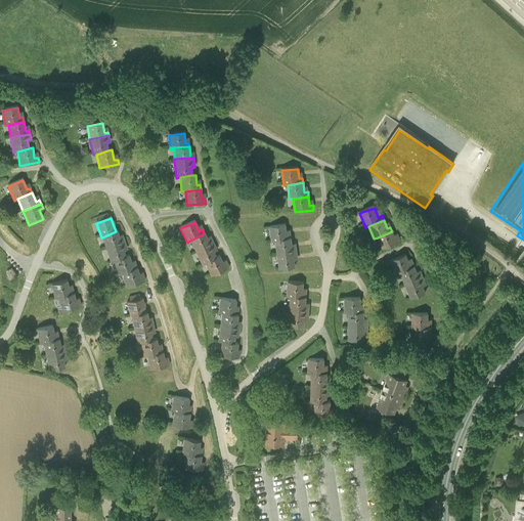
[(272,244),(275,243),(291,241),(291,235),(287,236),(286,226),(270,228),(272,244)]
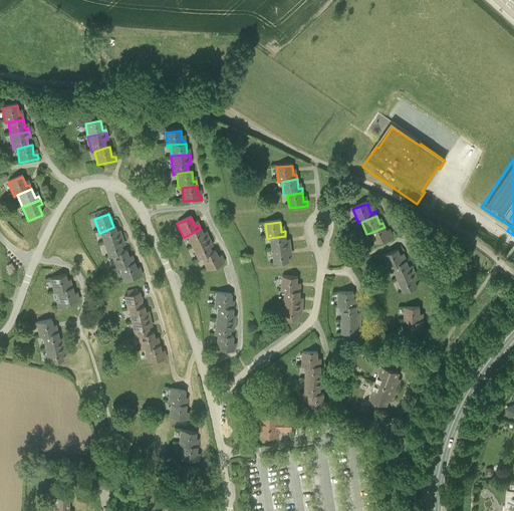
[(100,233),(104,245),(122,239),(121,235),(117,236),(114,227),(113,227),(100,233)]
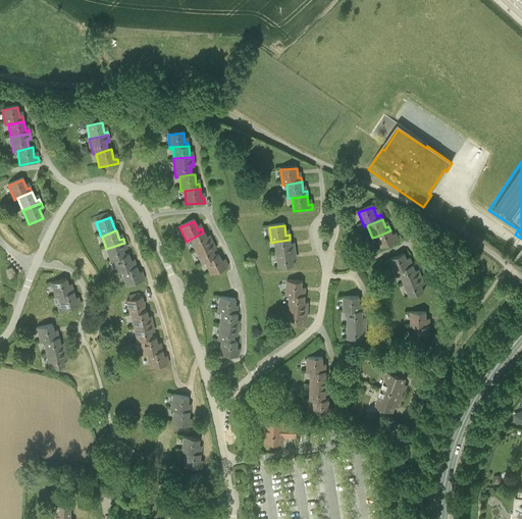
[(381,250),(399,242),(398,238),(394,239),(390,230),(376,237),(381,250)]
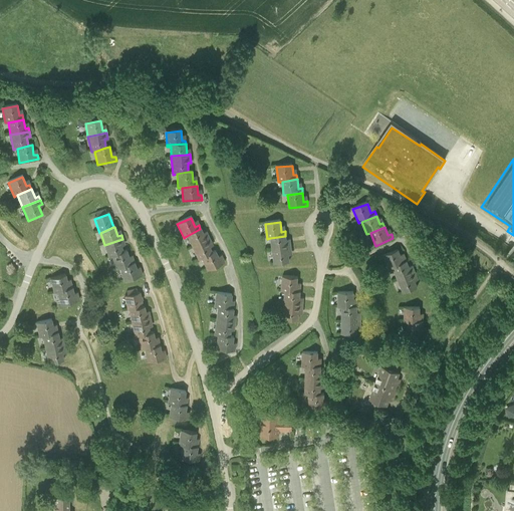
[(192,248),(209,239),(208,236),(205,238),(200,229),(187,236),(192,248)]
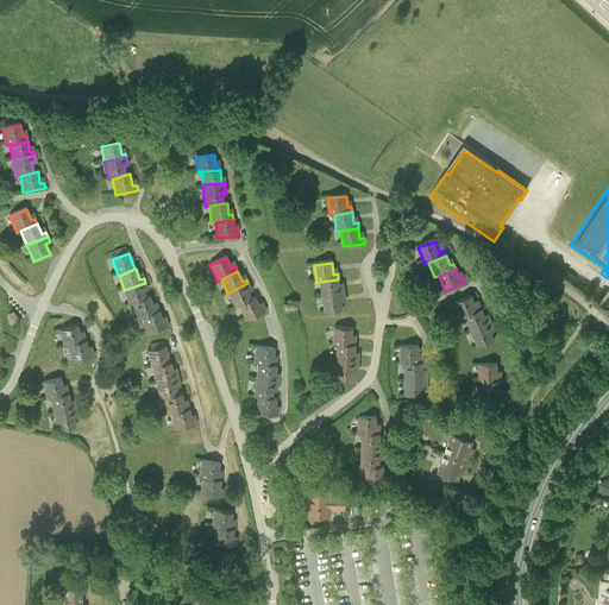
[(320,282),(322,297),(345,295),(344,289),(340,290),(338,279),(320,282)]
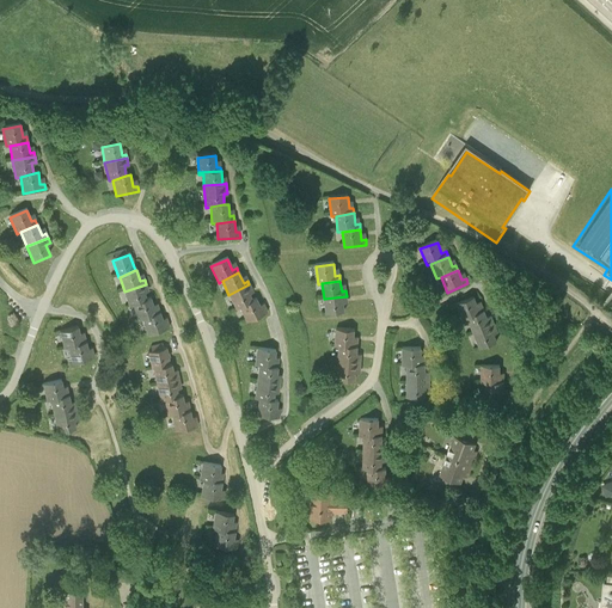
[(134,307),(147,301),(144,290),(147,289),(146,284),(124,292),(129,308),(134,307)]
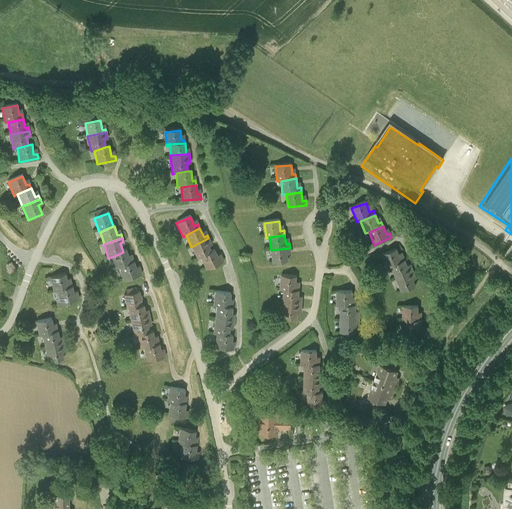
[(210,243),(208,238),(191,247),(198,260),(201,259),(211,253),(207,245),(210,243)]
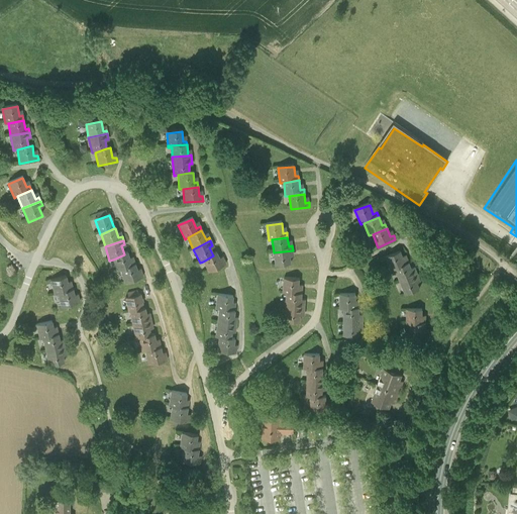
[(290,254),(294,254),(293,250),(274,252),(276,267),(291,265),(290,254)]
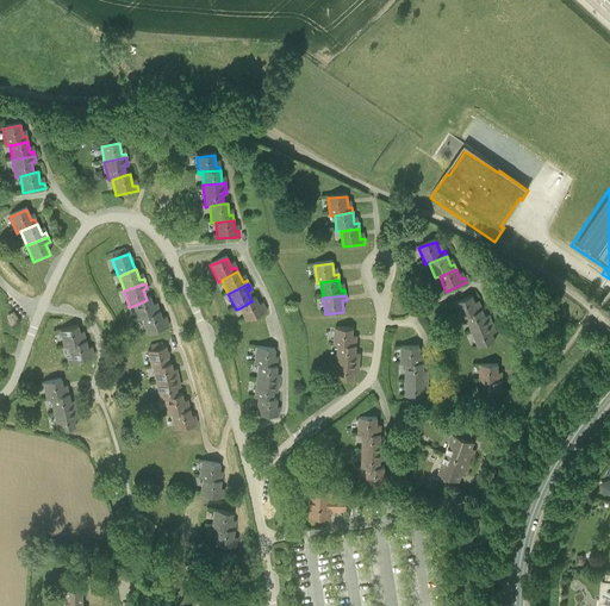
[(462,320),(466,319),(483,312),(480,307),(477,308),(472,298),(455,305),(462,320)]
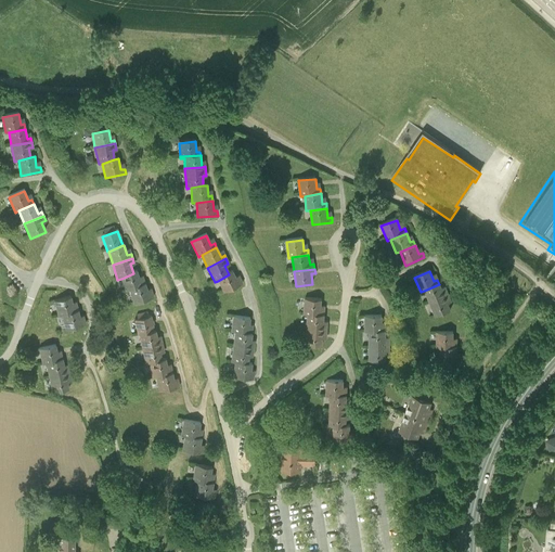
[(126,293),(129,292),(145,286),(143,281),(140,282),(137,272),(133,273),(121,279),(126,293)]
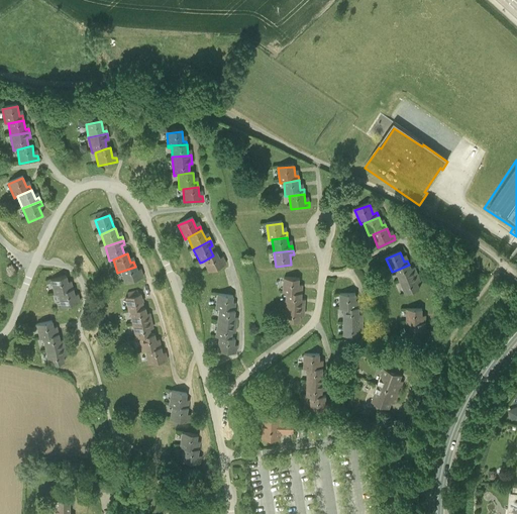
[(216,253),(213,255),(203,262),(209,274),(226,266),(224,262),(220,263),(216,253)]
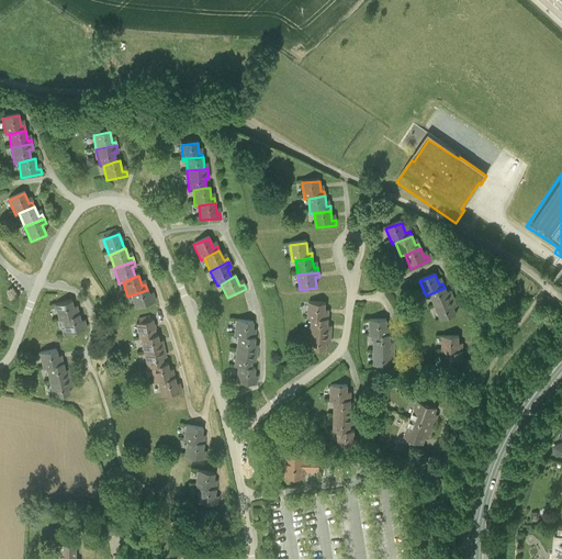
[(429,294),(435,308),(454,300),(452,295),(449,297),(445,288),(429,294)]
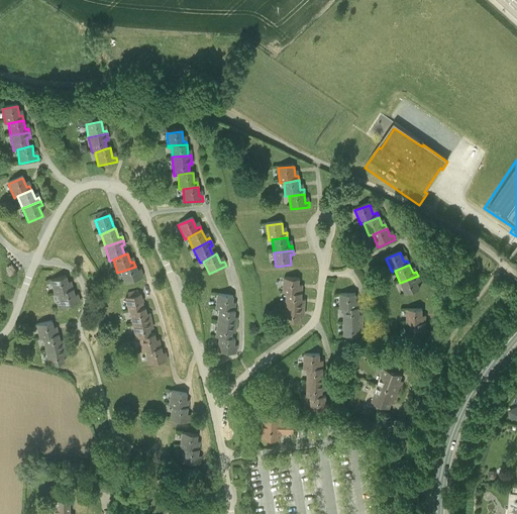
[(135,267),(120,272),(125,285),(143,279),(141,274),(138,275),(135,267)]
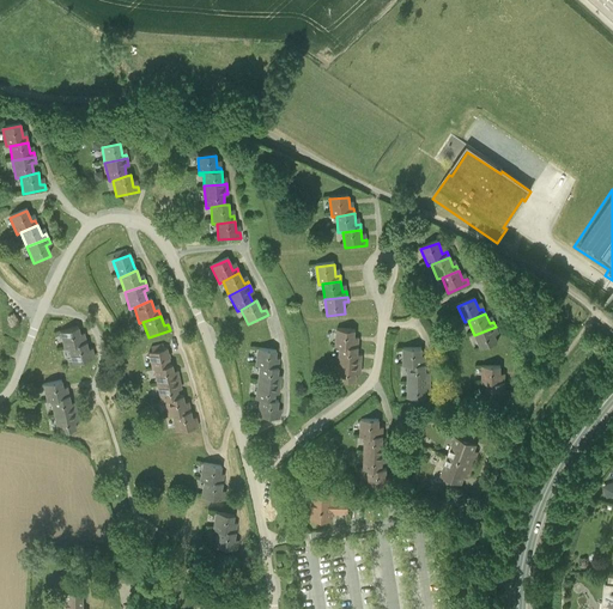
[(493,333),(497,332),(496,327),(474,335),(480,351),(498,345),(493,333)]
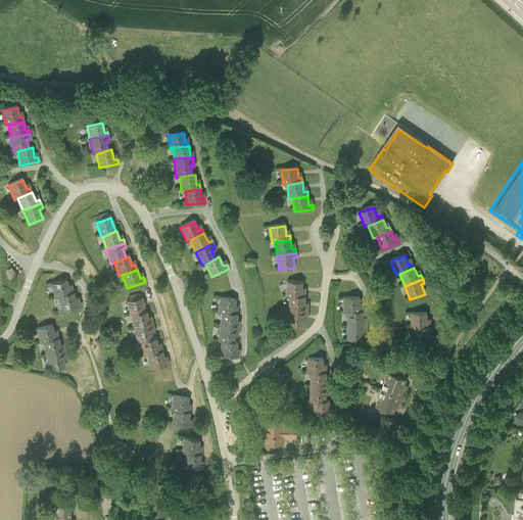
[(58,298),(74,295),(73,290),(69,291),(66,281),(51,285),(55,299),(58,298)]
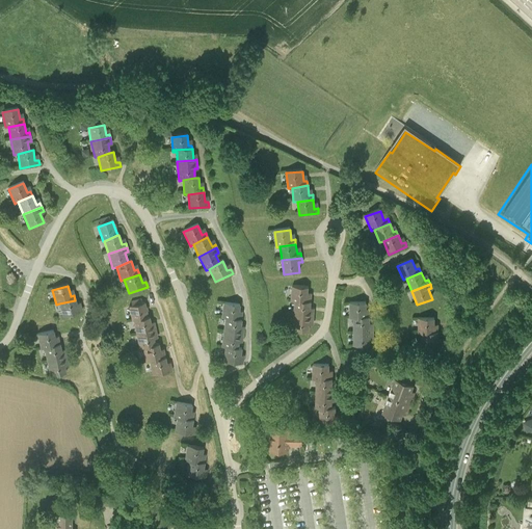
[(291,302),(295,303),(311,305),(311,299),(308,299),(308,289),(292,288),(291,302)]
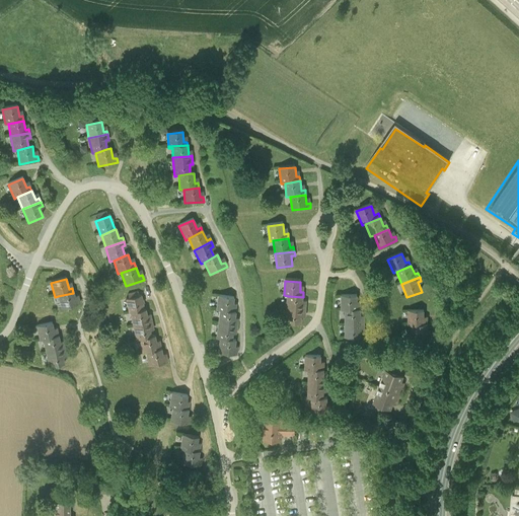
[(62,309),(80,305),(79,300),(75,301),(73,293),(58,296),(62,309)]
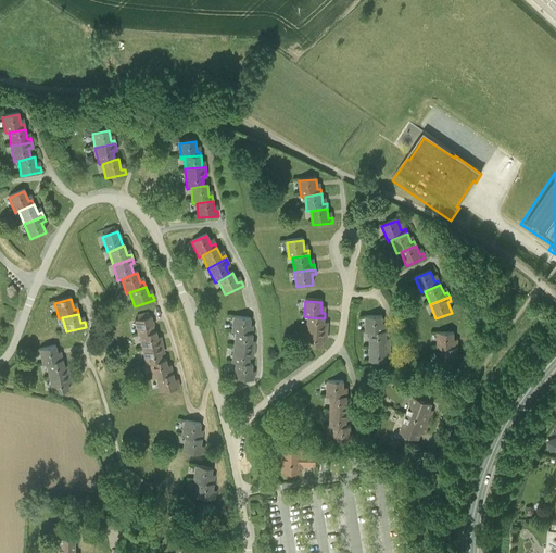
[(138,338),(140,337),(154,334),(151,318),(149,318),(148,315),(137,317),(138,322),(135,322),(138,338)]
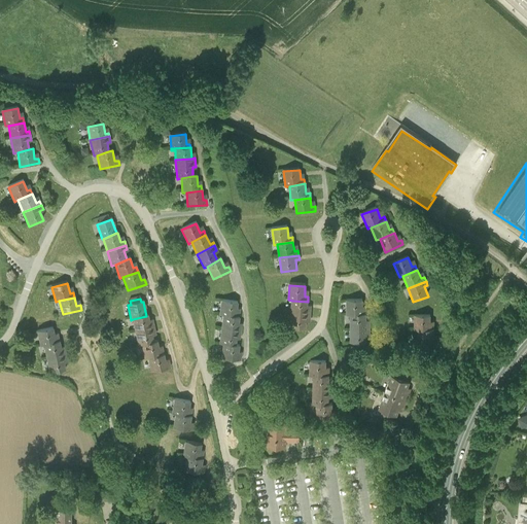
[(292,301),(291,314),(311,315),(311,311),(308,311),(308,302),(292,301)]
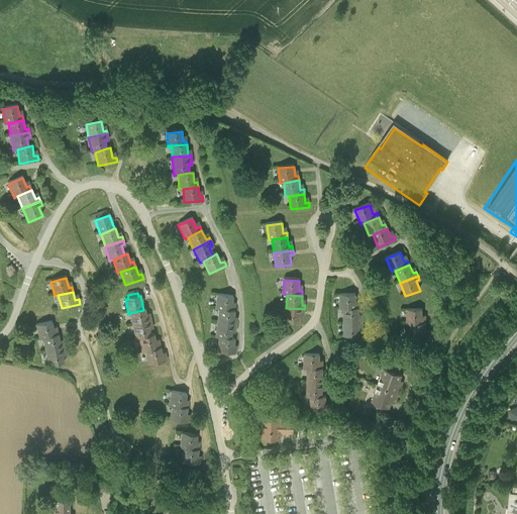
[(215,310),(219,311),(234,312),(235,308),(231,308),(232,298),(217,296),(215,310)]
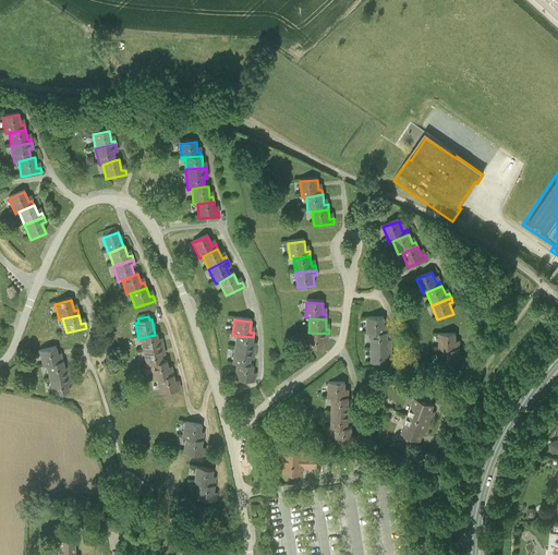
[(367,335),(371,335),(388,335),(388,329),(384,329),(384,320),(367,320),(367,335)]
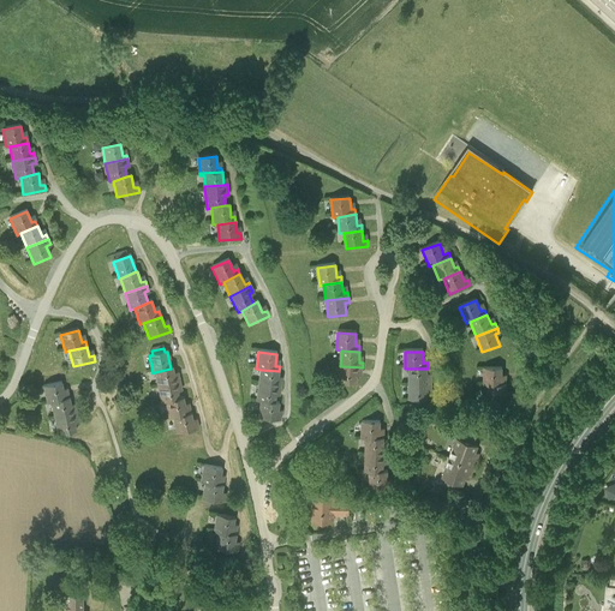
[(363,373),(363,367),(340,366),(339,383),(357,384),(358,372),(363,373)]
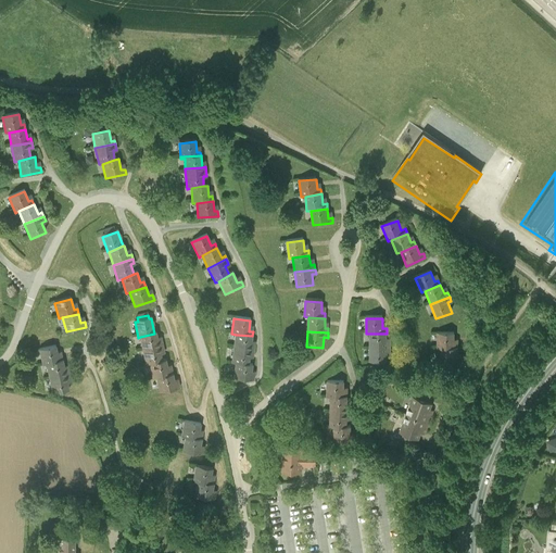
[(155,332),(154,334),(140,337),(142,350),(163,346),(162,342),(158,343),(155,332)]
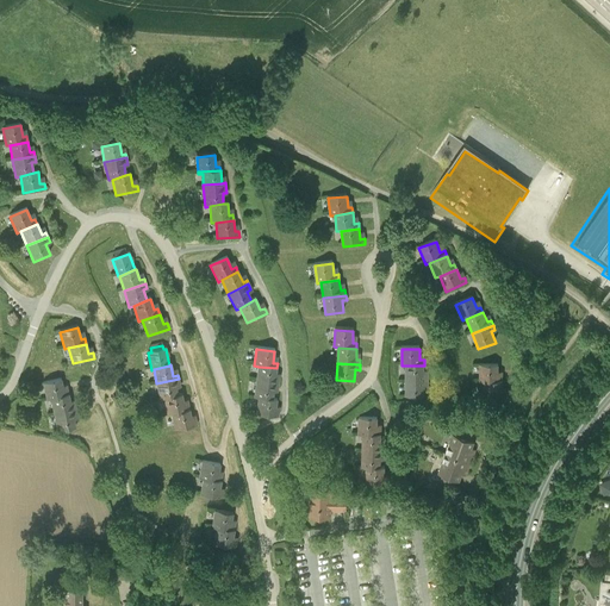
[(405,366),(405,381),(428,381),(428,376),(424,376),(424,366),(405,366)]
